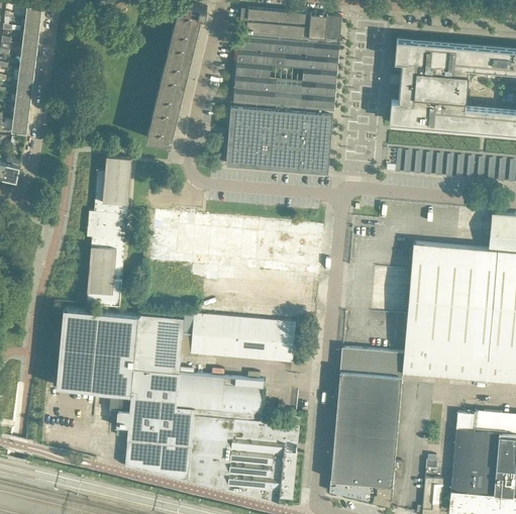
[(177,9),(162,73),(145,139),(171,145),(201,15),(205,16),(206,8),(187,3),(185,11),(177,9)]
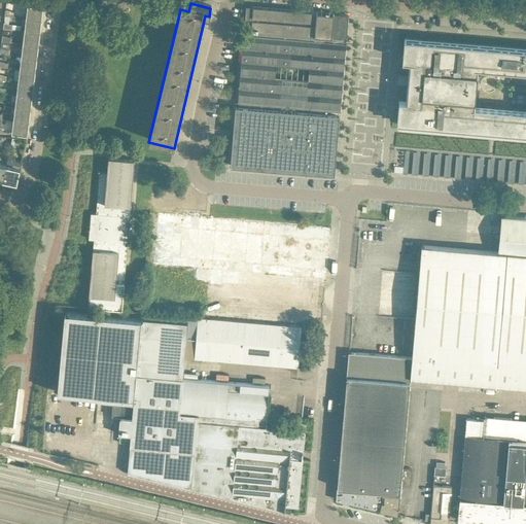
[(42,9),(27,7),(25,21),(40,23),(42,9)]
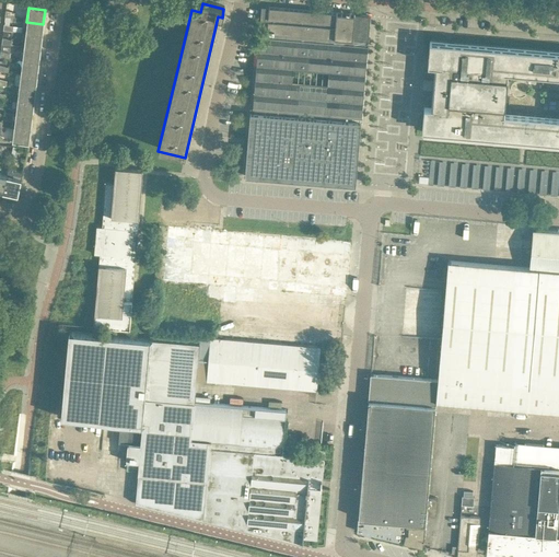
[(249,111),(247,142),(244,180),(354,188),(360,126),(358,126),(359,120),(361,120),(367,48),(364,48),(365,44),(368,44),(370,19),(260,9),(258,34),(260,34),(260,39),(258,39),(252,112),(249,111)]
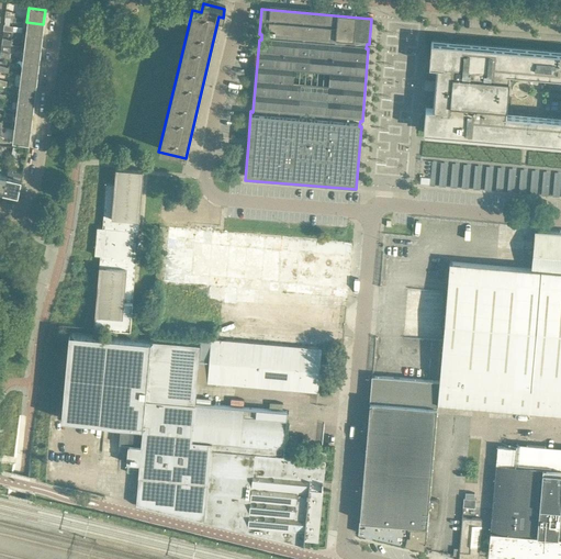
[(22,30),(21,35),(25,35),(42,37),(43,24),(26,22),(25,30),(22,30)]
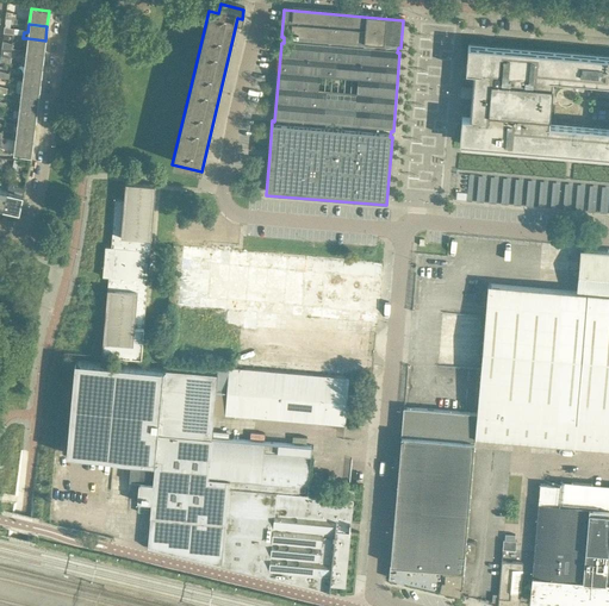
[(45,41),(28,38),(25,54),(43,56),(45,41)]
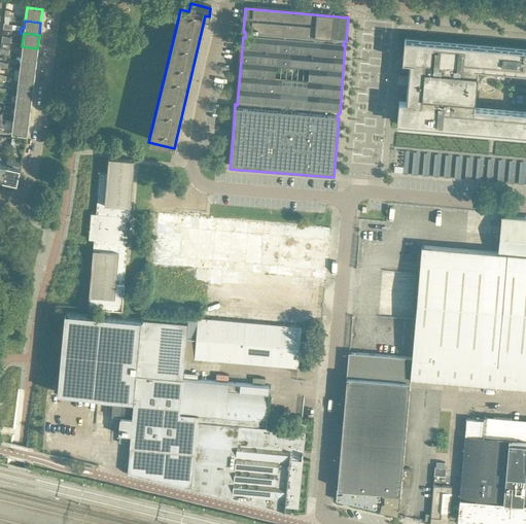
[(398,78),(397,86),(408,88),(406,103),(398,103),(397,110),(396,125),(525,135),(525,51),(404,41),(401,63),(410,64),(408,79),(398,78)]
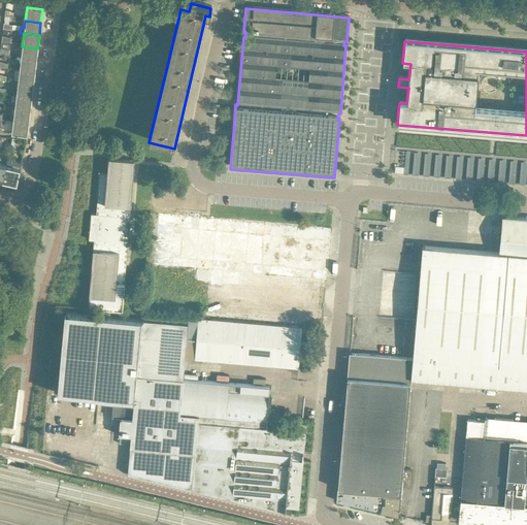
[(1,43),(0,51),(0,57),(8,58),(8,54),(9,44),(1,43)]
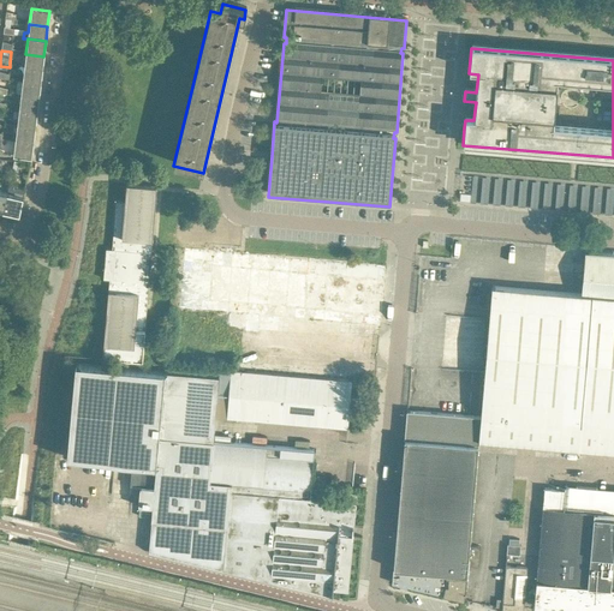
[(43,57),(25,54),(24,69),(42,71),(43,57)]
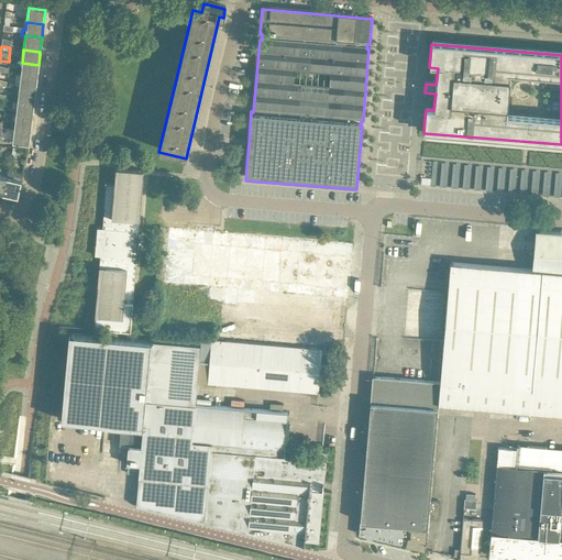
[(39,65),(22,63),(20,77),(36,78),(39,65)]
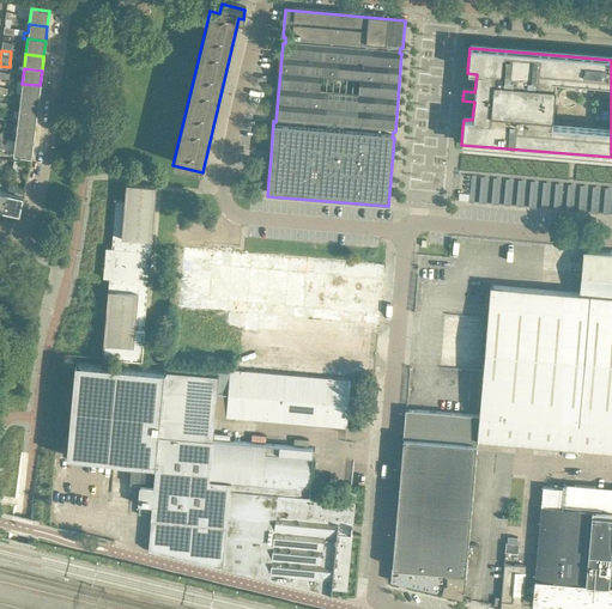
[(20,98),(38,101),(40,85),(22,84),(20,98)]
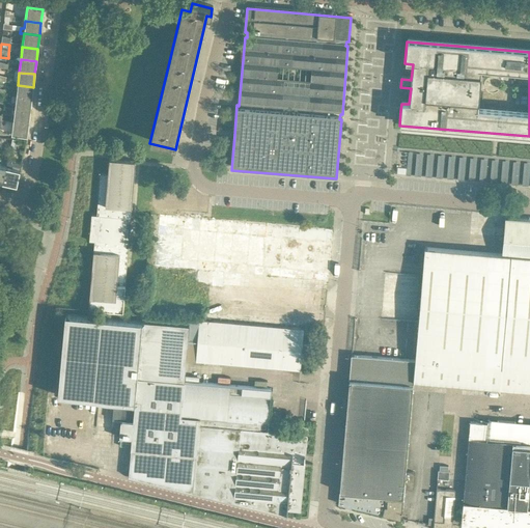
[(31,100),(33,87),(18,85),(16,98),(31,100)]
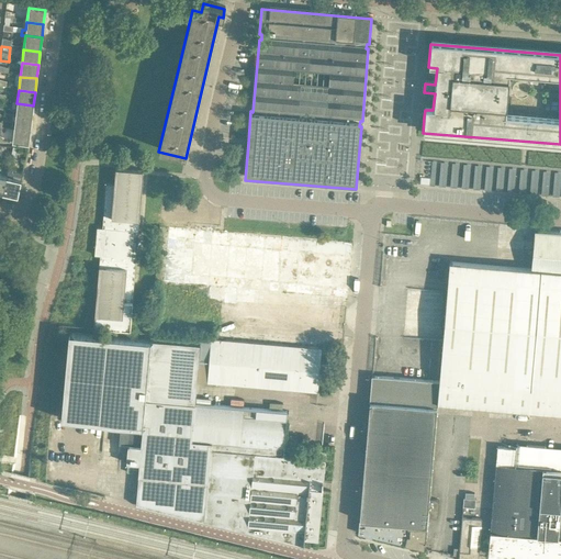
[(14,118),(32,120),(33,105),(17,103),(14,118)]
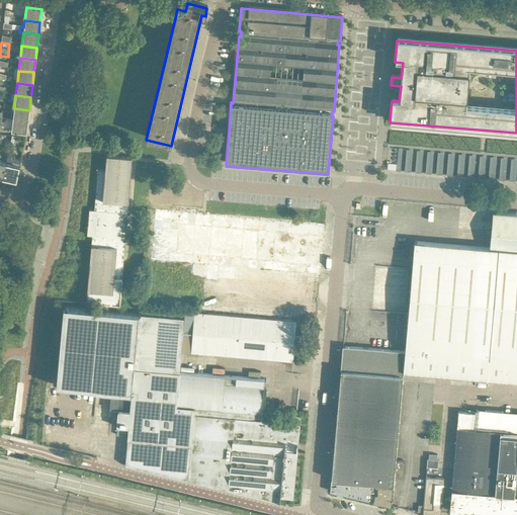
[(27,122),(29,110),(13,108),(12,120),(27,122)]
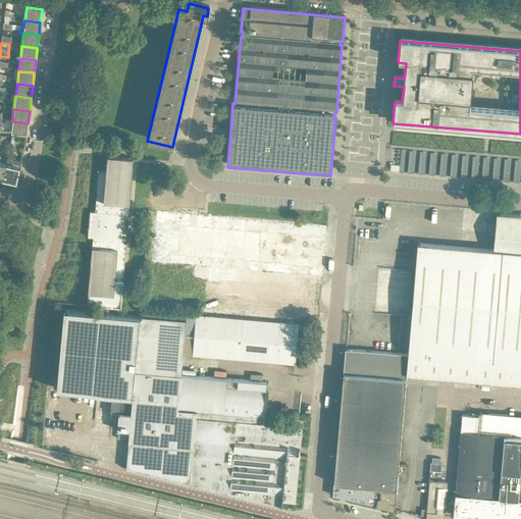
[(28,123),(12,121),(10,135),(27,137),(28,123)]
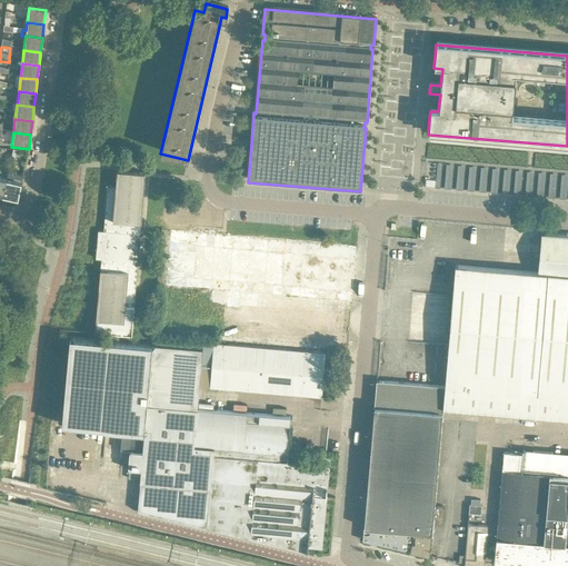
[(567,172),(436,164),(434,190),(559,199),(559,200),(567,200),(567,172)]
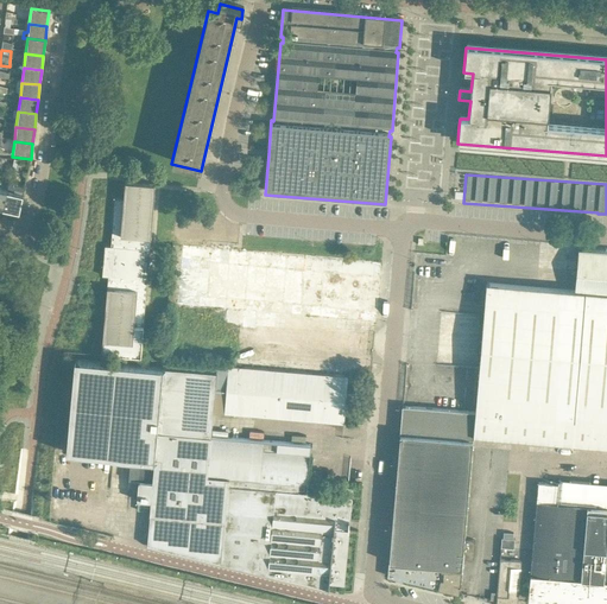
[(107,279),(102,345),(101,356),(140,358),(155,188),(124,185),(122,203),(114,202),(109,249),(103,248),(101,279),(107,279)]
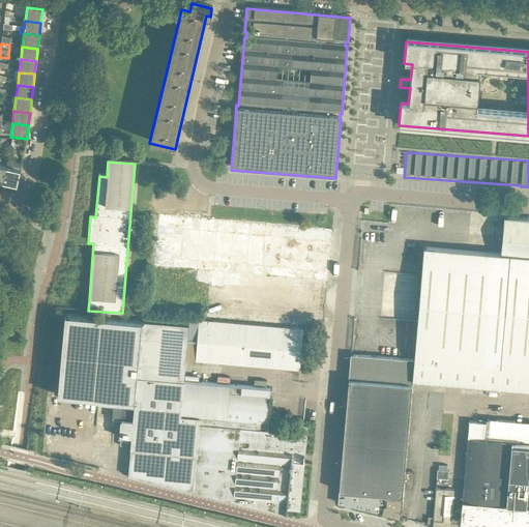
[(5,169),(2,183),(16,186),(21,167),(13,165),(11,166),(11,164),(6,163),(5,169)]
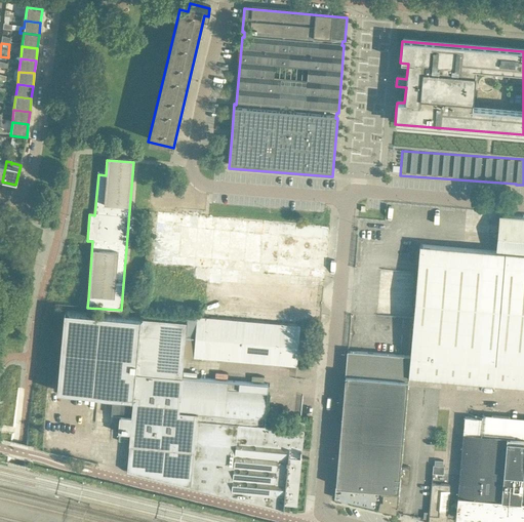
[(156,212),(153,267),(209,271),(208,286),(222,287),(222,273),(326,279),(330,227),(207,218),(207,215),(156,212)]
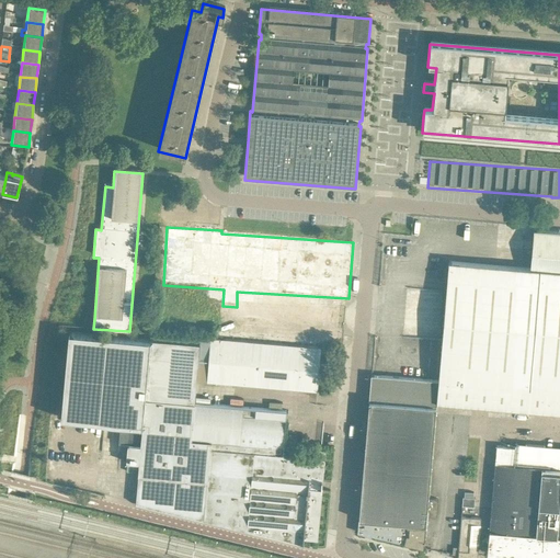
[(559,273),(559,234),(533,232),(529,272),(559,273)]
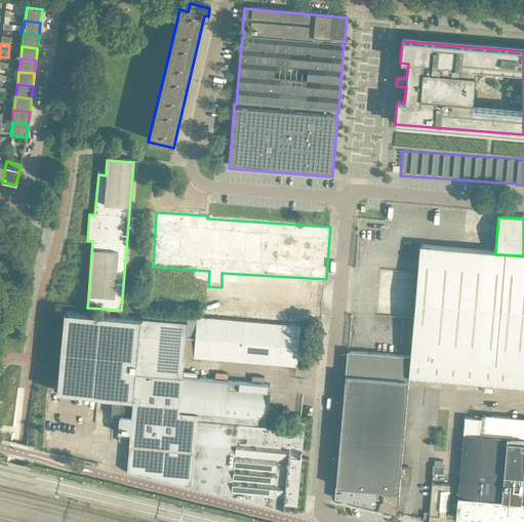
[(408,379),(523,389),(523,255),(495,254),(419,247),(410,359),(408,379)]
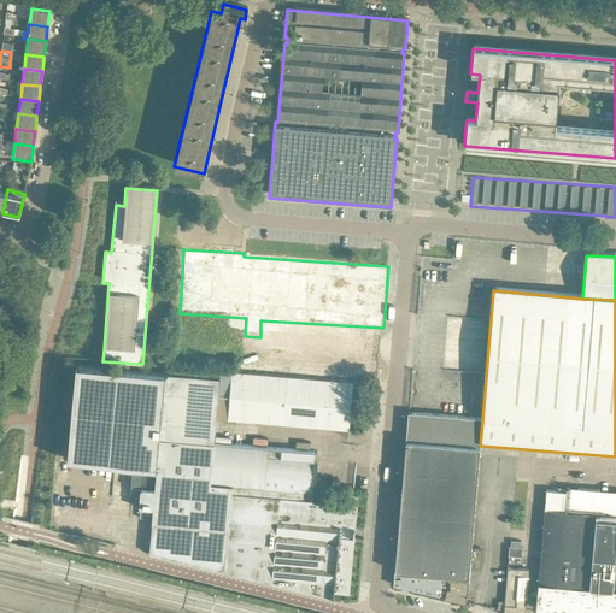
[(152,517),(148,556),(333,601),(333,594),(348,596),(353,540),(352,540),(353,530),(355,530),(356,508),(357,504),(357,496),(352,496),(347,495),(347,502),(346,502),(346,506),(344,506),(310,504),(314,454),(213,446),(220,381),(164,376),(144,375),(75,369),(66,463),(132,469),(129,490),(139,491),(140,491),(138,511),(147,512),(147,516),(152,517)]
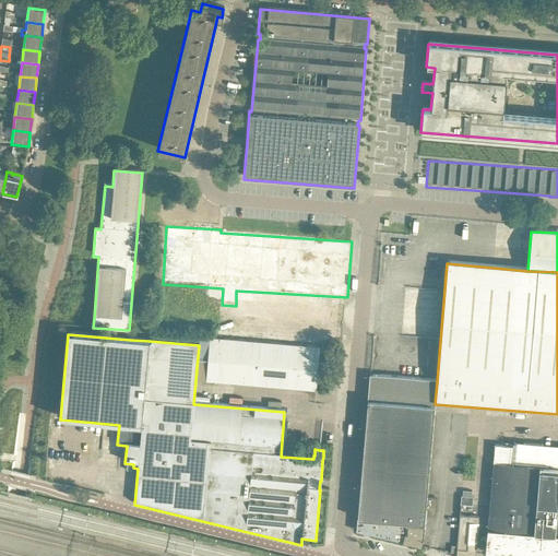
[(316,382),(317,376),(319,350),(209,340),(205,383),(315,393),(316,382)]
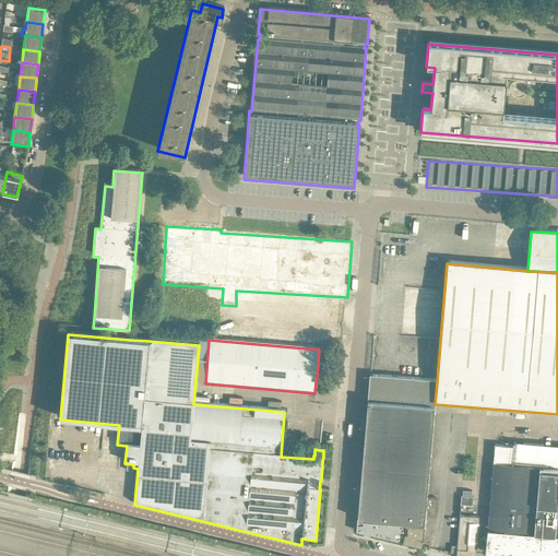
[(367,402),(357,520),(356,520),(355,533),(422,549),(425,517),(435,518),(436,500),(426,499),(435,404),(437,382),(369,376),(367,402)]
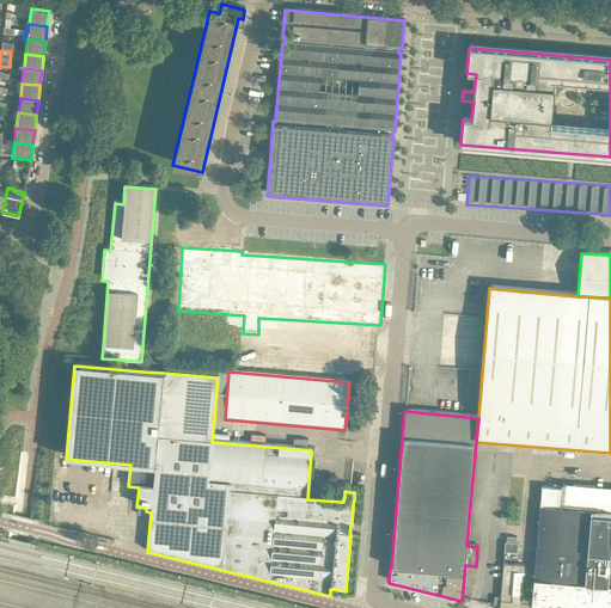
[(541,487),(535,569),(532,589),(531,588),(530,606),(541,607),(610,607),(610,489),(563,485),(562,489),(541,487)]
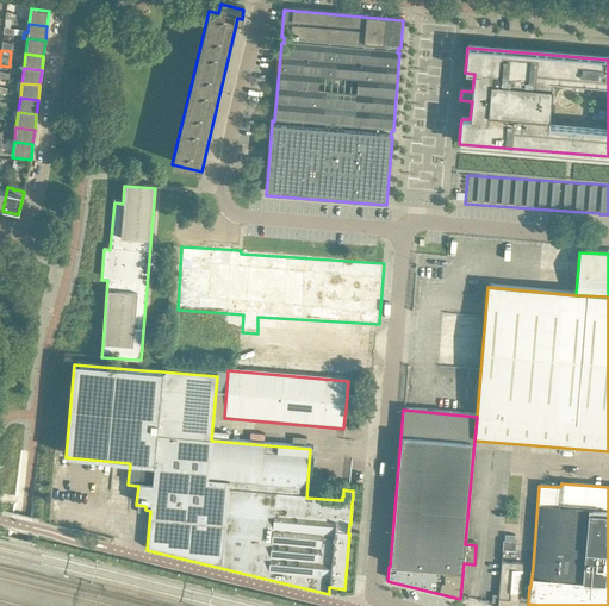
[(503,541),(502,553),(515,554),(516,542),(503,541)]
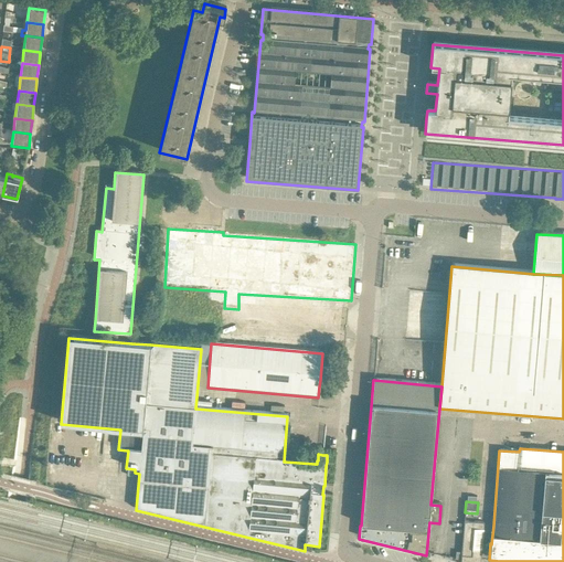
[(464,522),(459,561),(480,561),(481,552),(482,531),(483,525),(464,522)]
